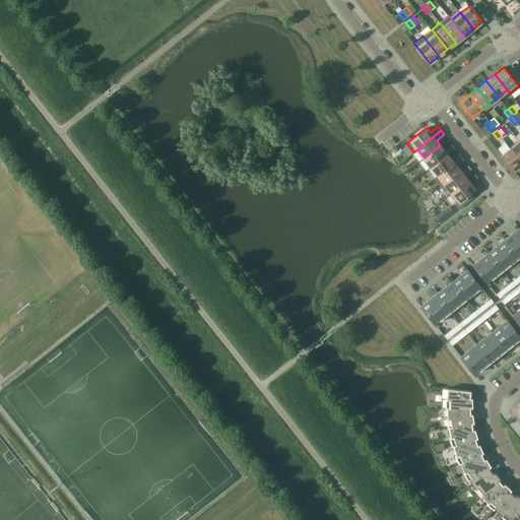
[(519,141),(519,140),(511,147),(519,158),(519,141)]
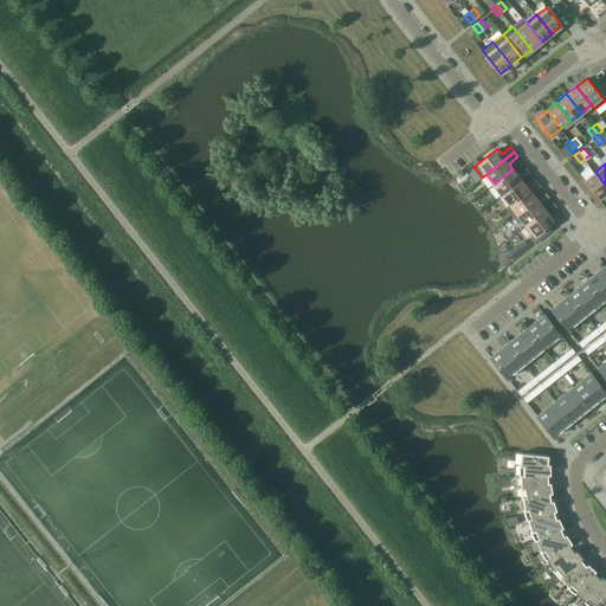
[(502,194),(521,179),(530,172),(527,167),(517,174),(513,169),(495,184),(502,194)]
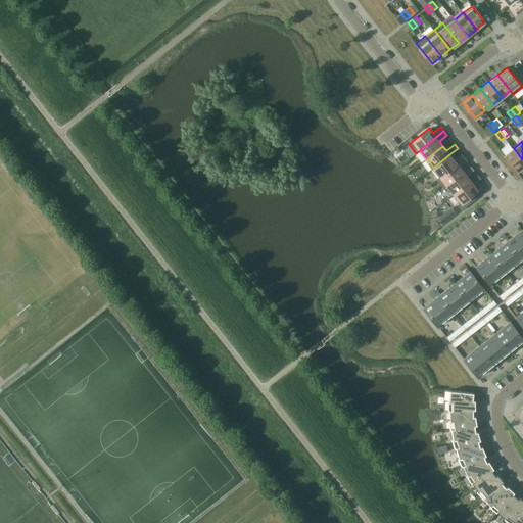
[(517,171),(522,165),(522,159),(514,148),(505,155),(517,171)]
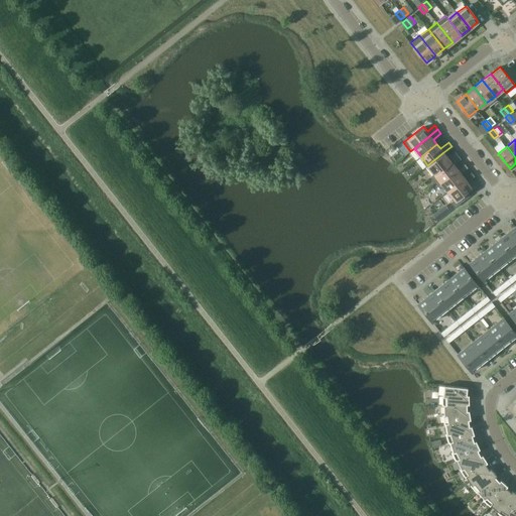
[(434,173),(459,154),(456,151),(447,157),(443,152),(427,165),(434,173)]
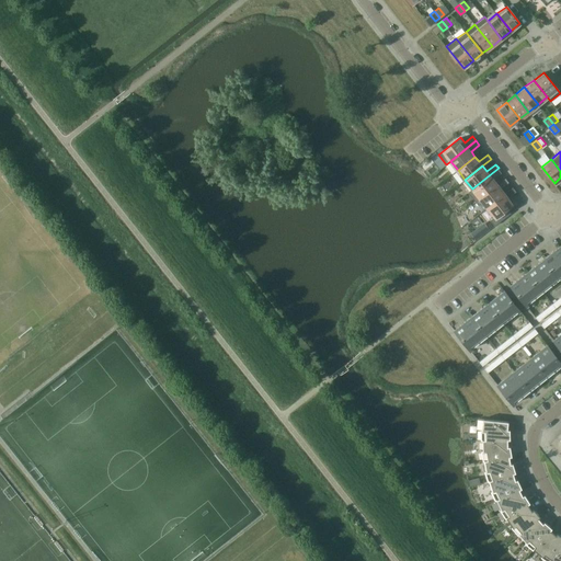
[(480,197),(496,184),(493,179),(502,172),(499,168),(472,189),(468,192),(476,202),(480,197)]
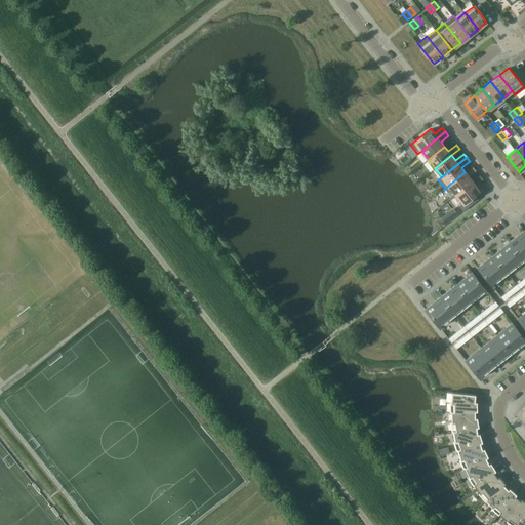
[(473,166),(465,172),(449,185),(455,194),(472,182),(468,176),(476,170),(473,166)]
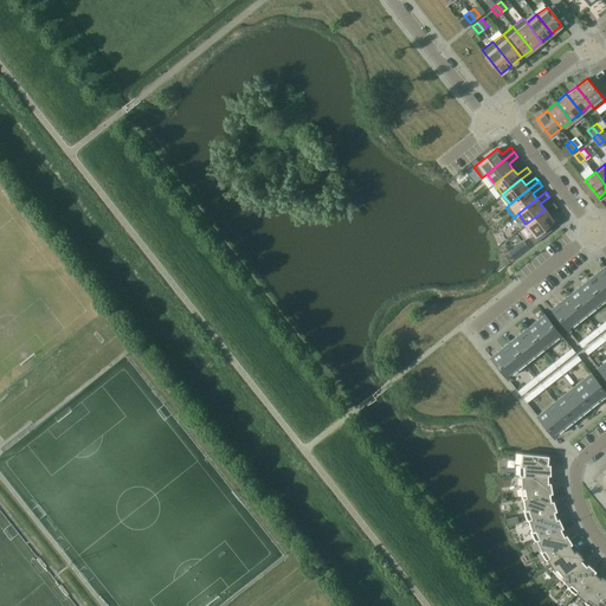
[(548,213),(558,206),(554,201),(545,210),(526,224),(534,233),(534,234),(547,224),(553,219),(548,213)]
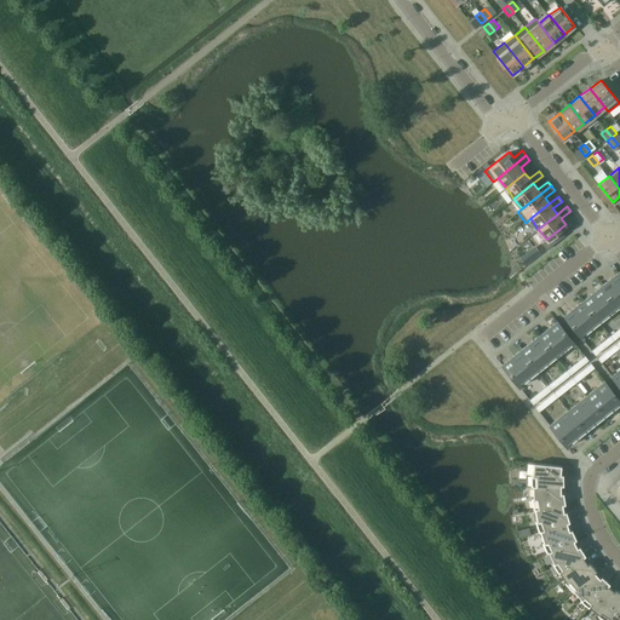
[(541,242),(546,250),(564,235),(560,229),(546,240),(546,239),(541,242)]
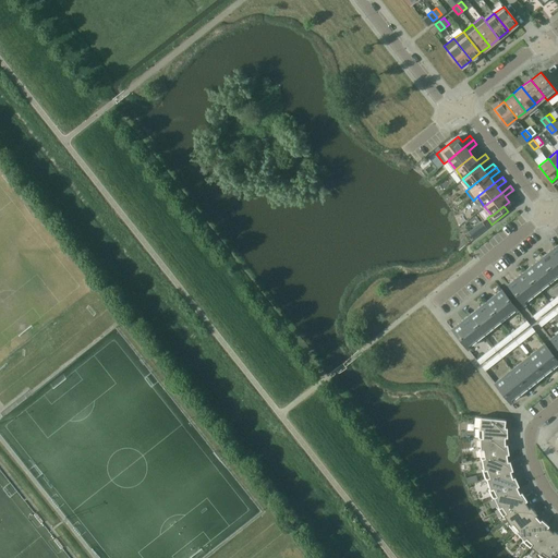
[(556,277),(557,275),(557,244),(541,257),(556,277)]
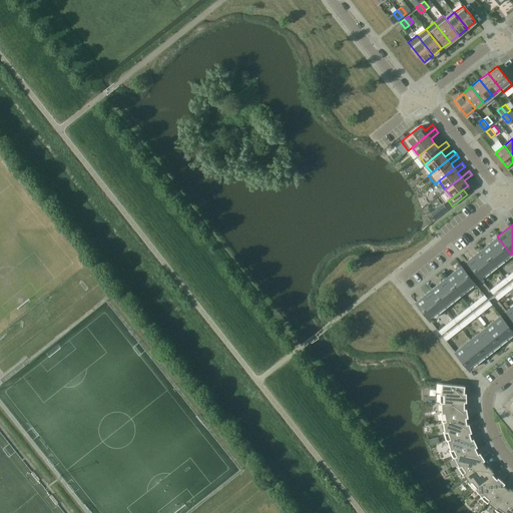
[(511,254),(497,236),(482,248),(496,267),(511,254)]
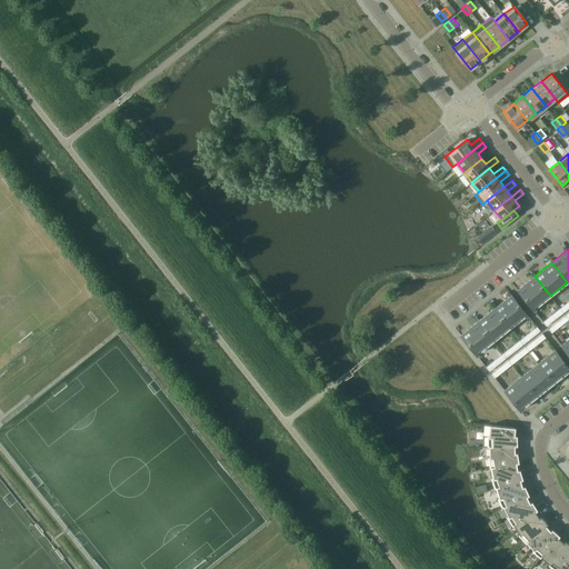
[(550,296),(535,276),(518,289),(533,309),(550,296)]
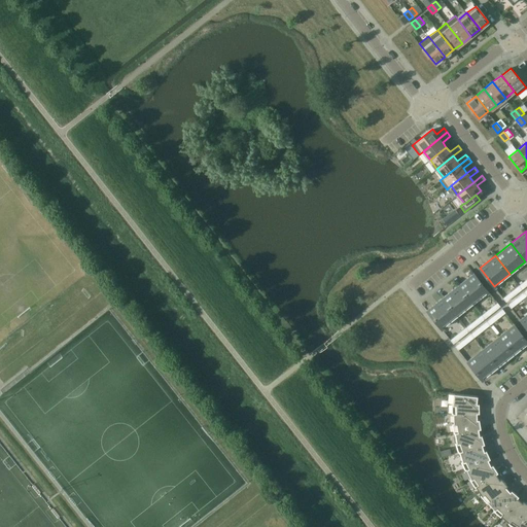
[(488,290),(473,272),(458,285),(472,303),(488,290)]
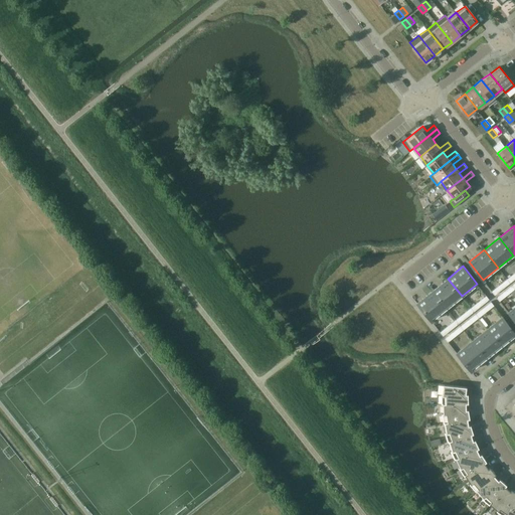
[(462,296),(448,279),(433,291),(447,309),(462,296)]
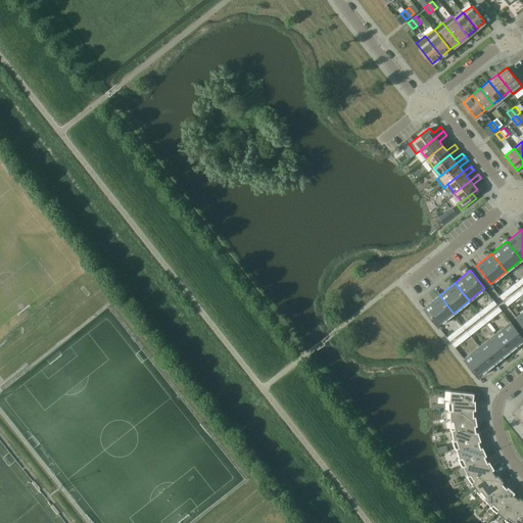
[(454,314),(439,295),(423,307),(438,326),(454,314)]
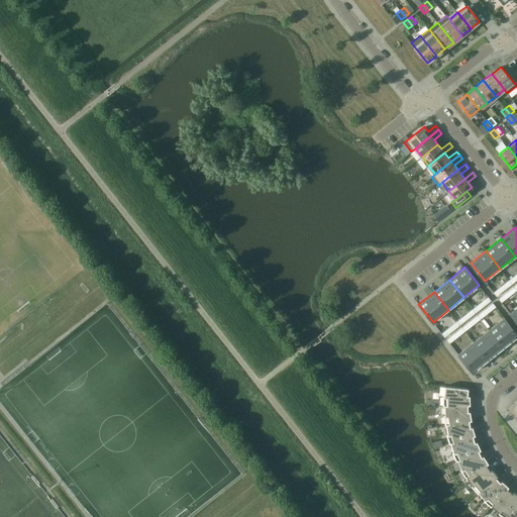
[(516,336),(516,332),(505,317),(489,329),(503,347),(516,336)]
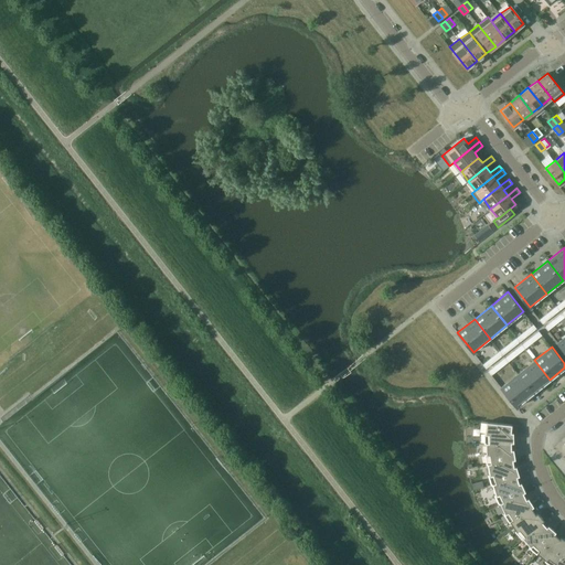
[(550,380),(534,360),(518,373),(533,393),(550,380)]
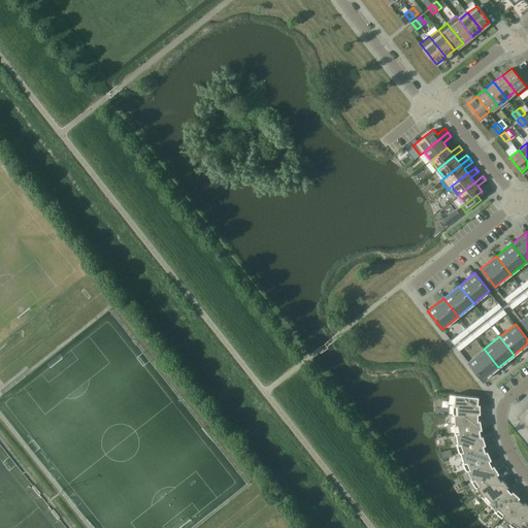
[(498,367),(484,349),(468,361),(483,380),(498,367)]
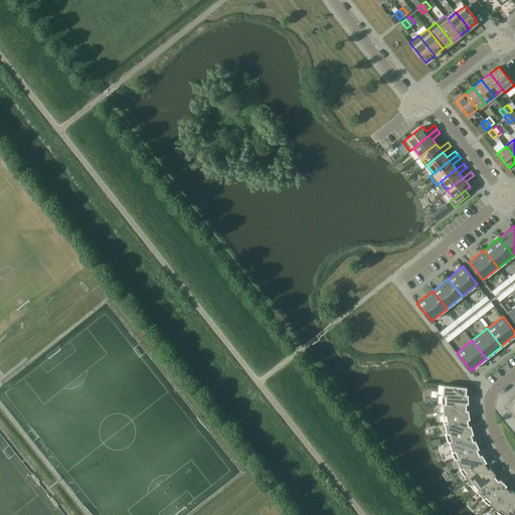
[(443,403),(466,403),(468,403),(468,393),(466,393),(467,386),(444,384),(443,394),(441,394),(442,403),(443,403)]
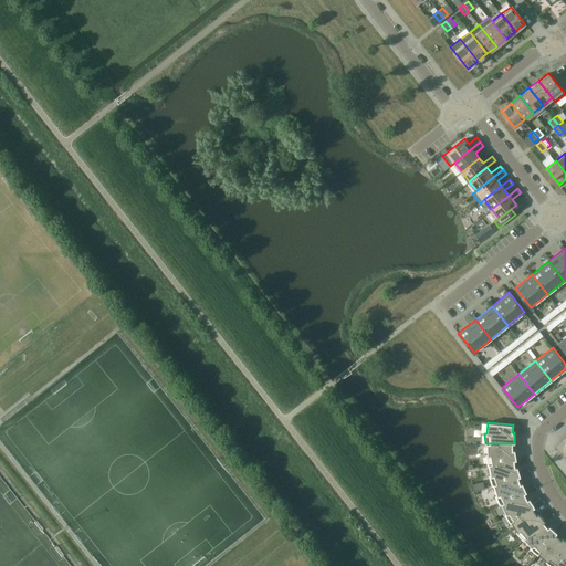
[(489,464),(514,460),(516,460),(514,450),(512,450),(512,443),(486,443),(486,454),(485,454),(488,464),(489,464)]
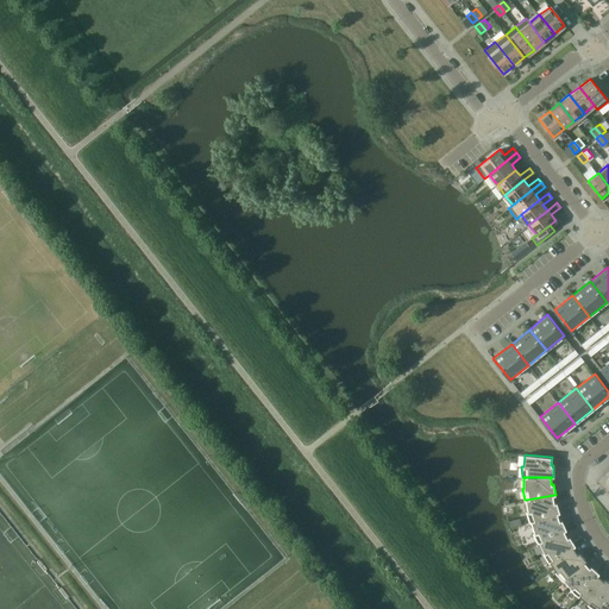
[(553,495),(526,500),(528,510),(526,512),(529,522),(531,521),(557,514),(560,513),(557,502),(554,503),(553,495)]
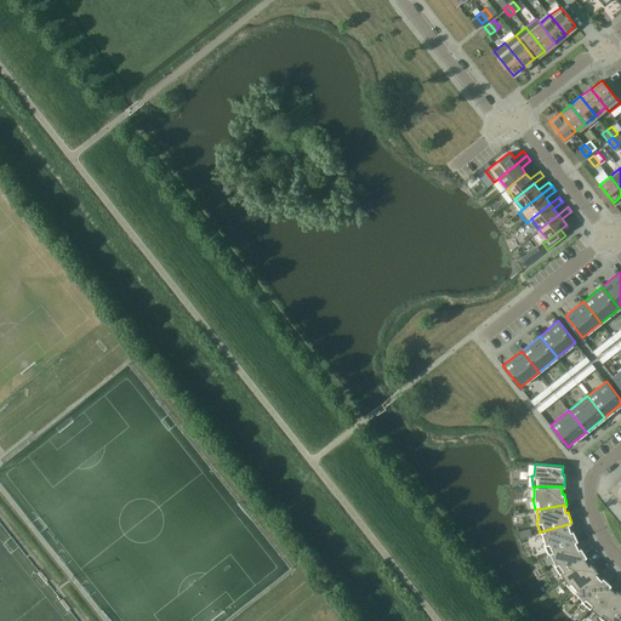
[(568,524),(541,531),(545,542),(543,543),(548,553),(550,553),(575,541),(577,540),(573,530),(570,531),(568,524)]
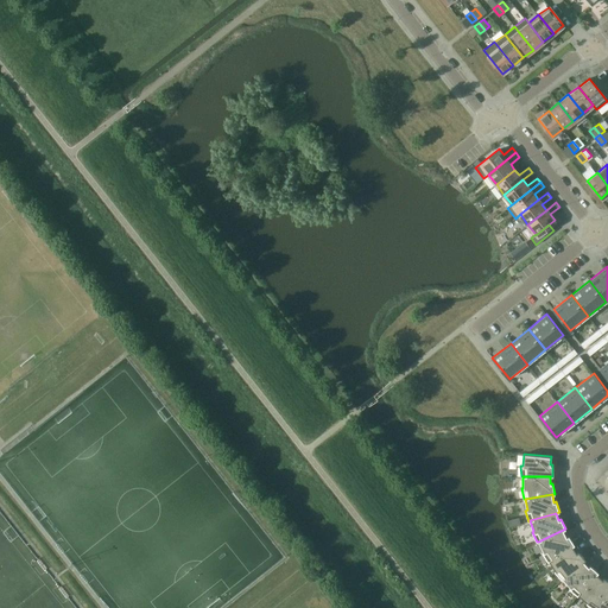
[(563,530),(538,542),(543,552),(542,552),(548,562),(549,561),(572,546),(575,545),(569,536),(567,537),(563,530)]
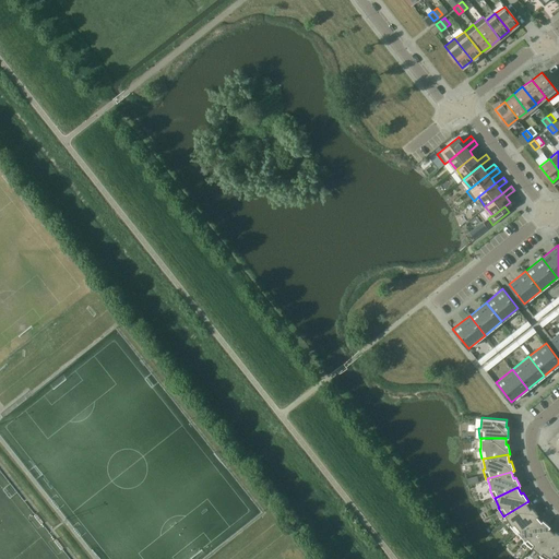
[(518,532),(536,515),(538,514),(532,507),(530,508),(526,502),(504,515),(511,524),(510,525),(516,533),(518,532)]
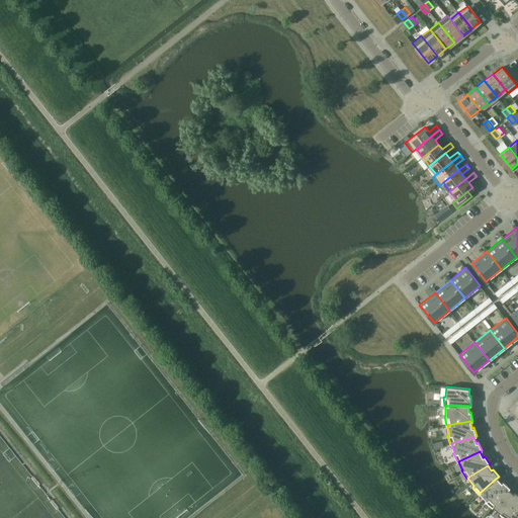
[(492,508),(493,507),(508,489),(510,488),(503,482),(501,483),(497,478),(480,493),(486,501),(485,501),(492,508)]
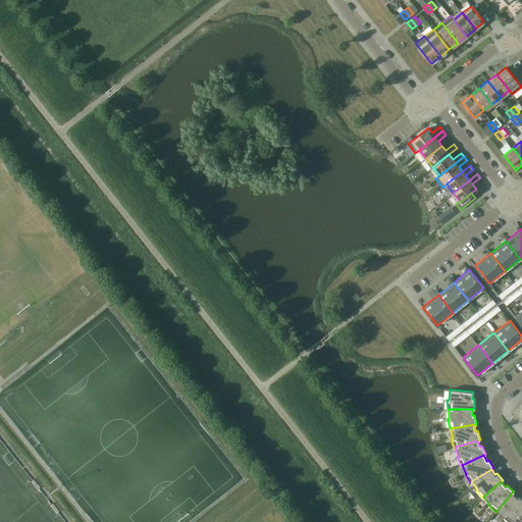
[(512,521),(521,506),(521,498),(518,496),(517,498),(512,492),(497,511),(504,517),(504,518),(509,521),(512,521)]
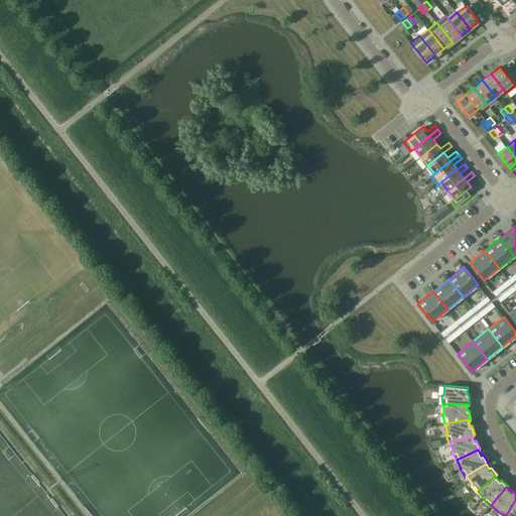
[(515,515),(515,500),(506,515),(515,515)]
